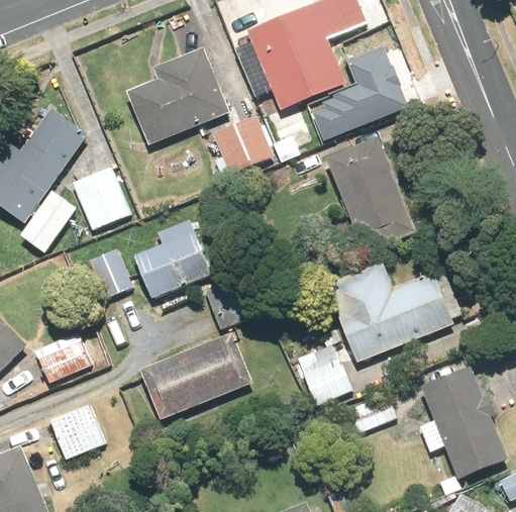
[(320,0),(245,33),(280,109),(346,80),(328,39),(370,21),(359,0),(320,0)]
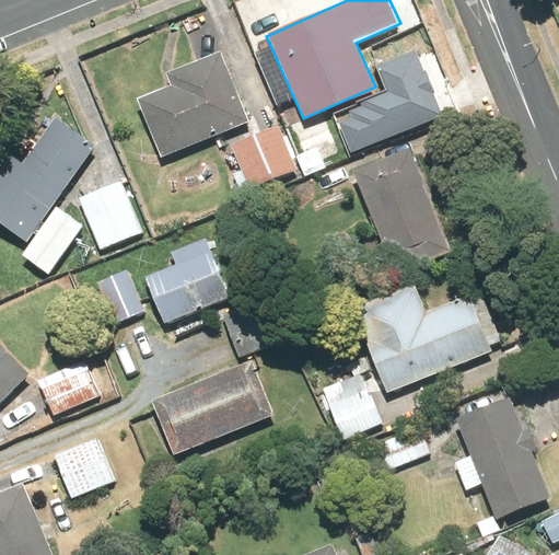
[(341,116),(353,145),(439,110),(412,46),(376,61),(387,88),(349,103),(352,111),(341,116)]
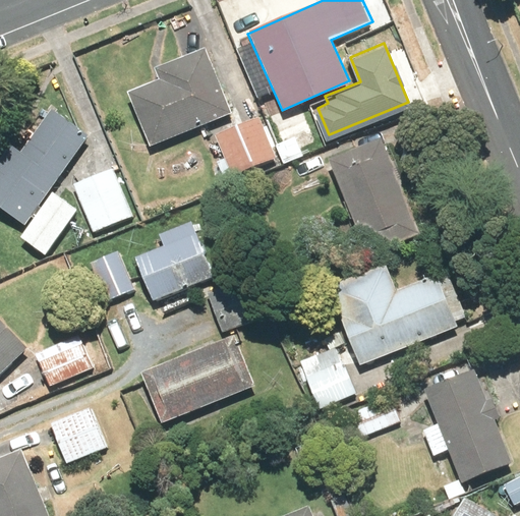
[(124,92),(147,147),(232,112),(207,49),(154,70),(157,79),(124,92)]
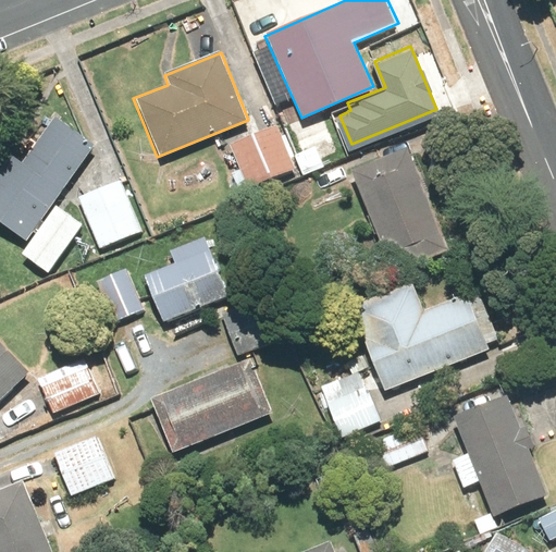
[(0,225),(27,244),(94,144),(39,108),(0,167),(0,225)]
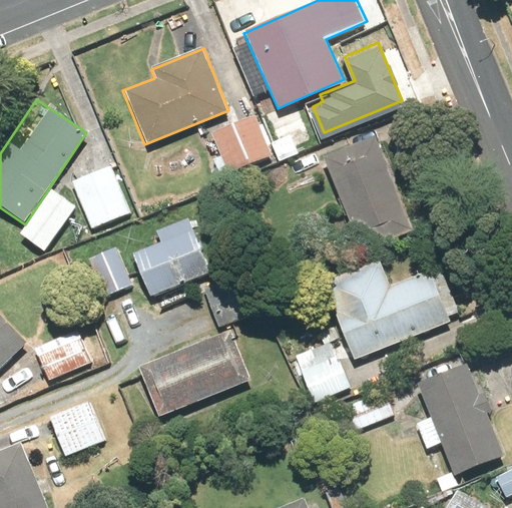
[(223,177),(281,153),(266,116),(264,112),(216,132),(224,151),(214,156),(223,177)]
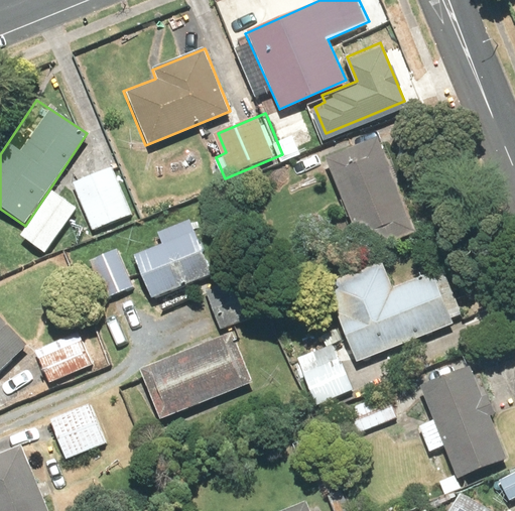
[(375,137),(325,158),(366,253),(416,231),(375,137)]
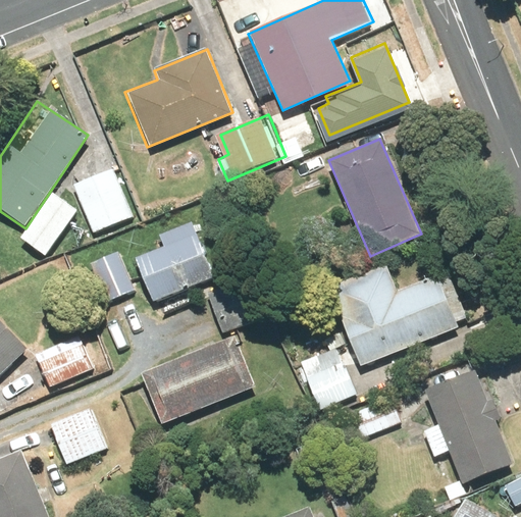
[(116,166),(81,179),(100,230),(136,218),(116,166)]
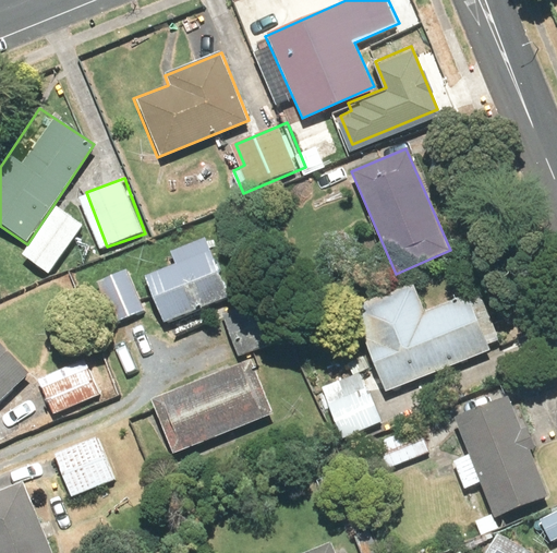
[(92,224),(61,202),(35,241),(26,254),(57,275),(92,224)]
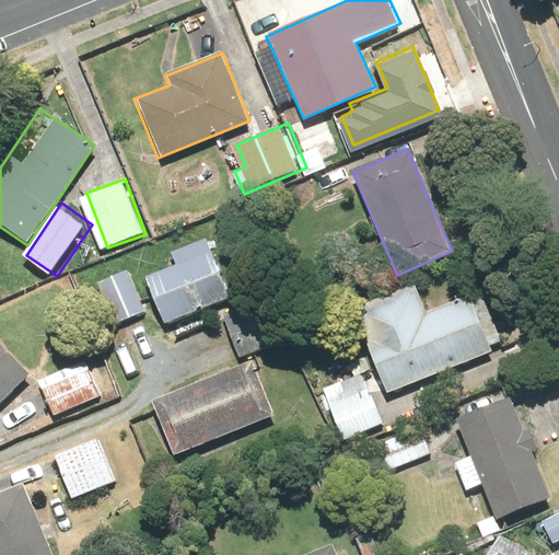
[(146,277),(164,323),(231,297),(212,251),(146,277)]
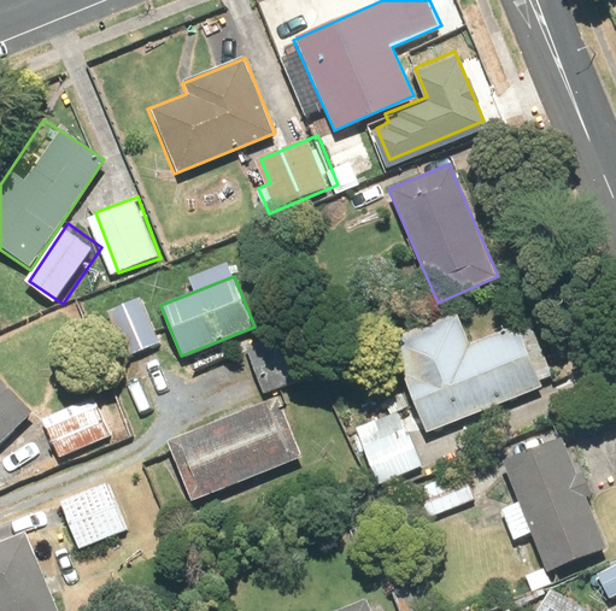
[(151,298),(115,311),(130,354),(166,340),(151,298)]
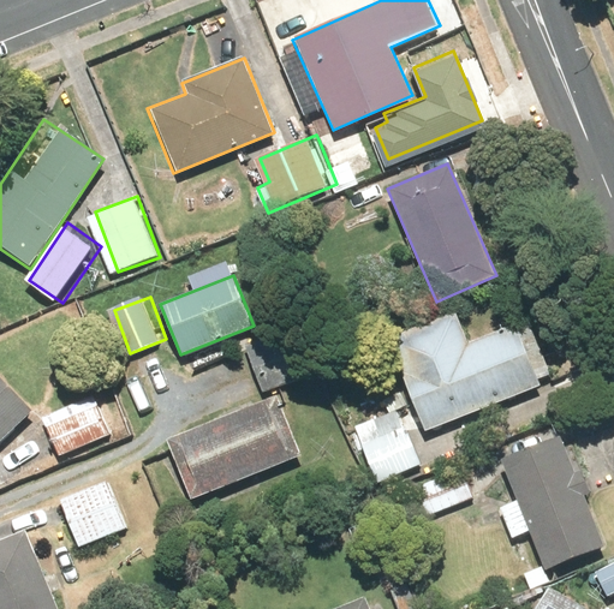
[(455,311),(387,340),(424,429),(542,380),(518,322),(469,342),(455,311)]
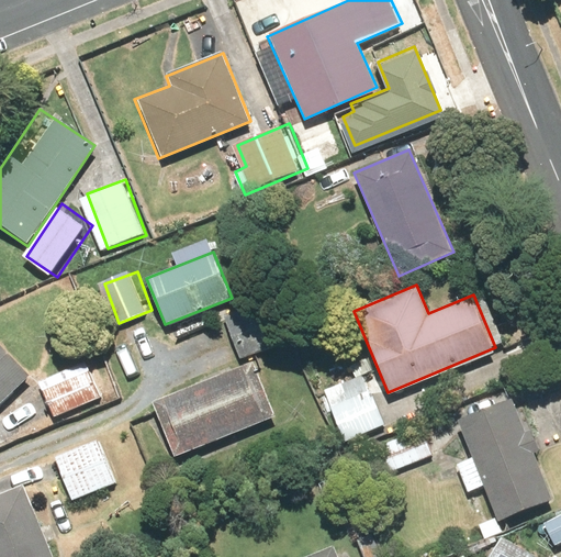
[(0,402),(29,377),(0,346),(0,402)]
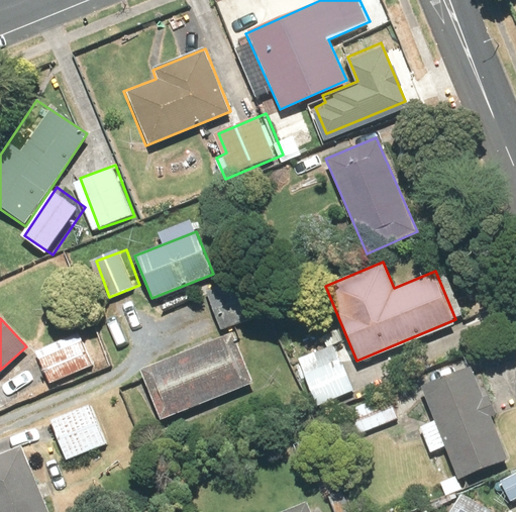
[(138,370),(159,420),(252,382),(232,332),(138,370)]
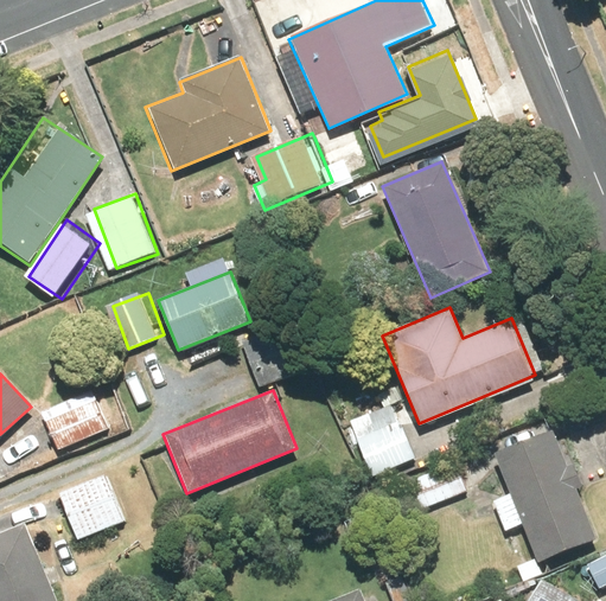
[(103,394),(49,414),(61,447),(115,427),(103,394)]
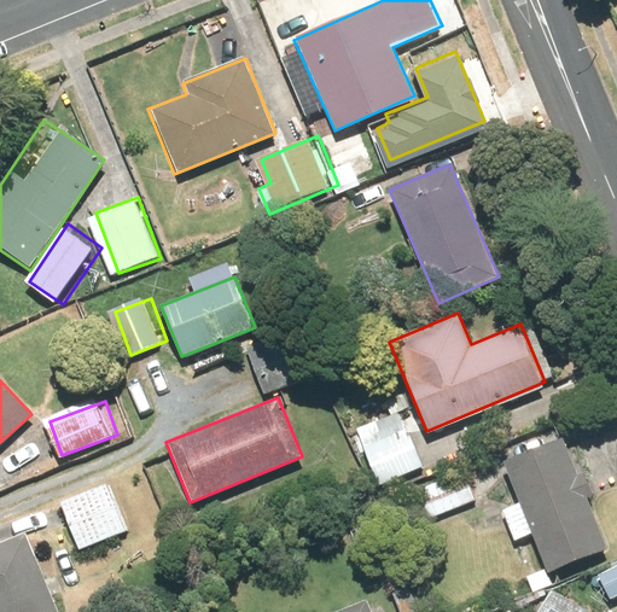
[(413,414),(365,432),(385,488),(434,470),(413,414)]
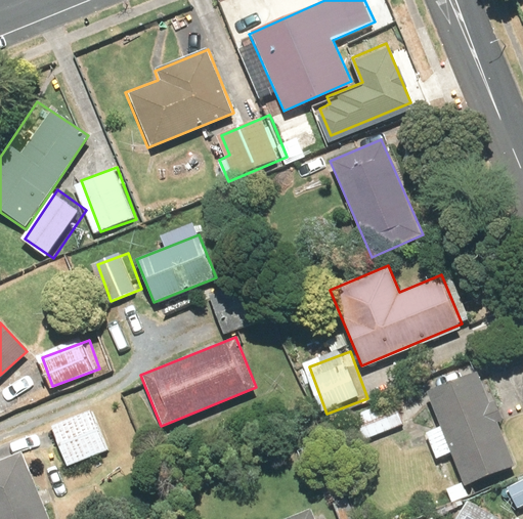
[(478,374),(426,394),(464,488),(516,467),(478,374)]
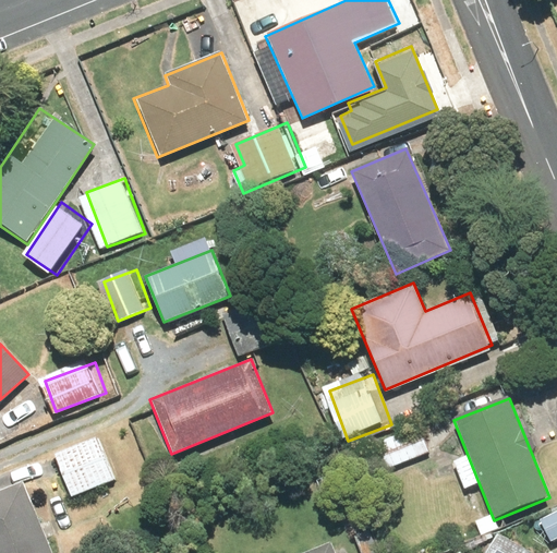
[(419,425),(371,446),(385,479),(432,459),(419,425)]
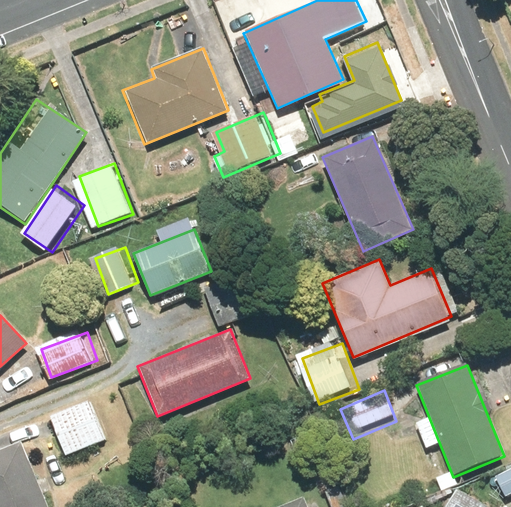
[(96,397),(54,413),(70,456),(112,439),(96,397)]
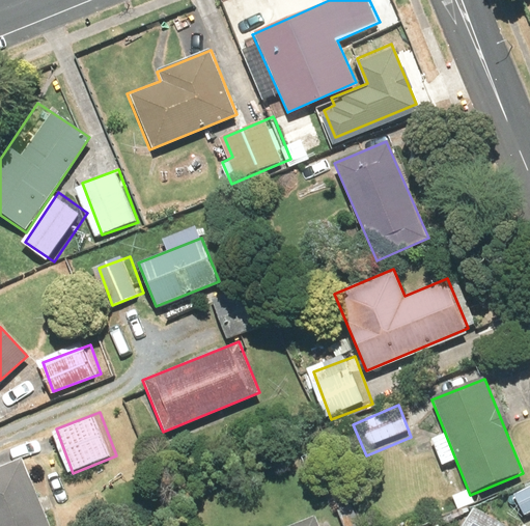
[(52,525),(21,454),(0,463),(0,525),(52,525)]
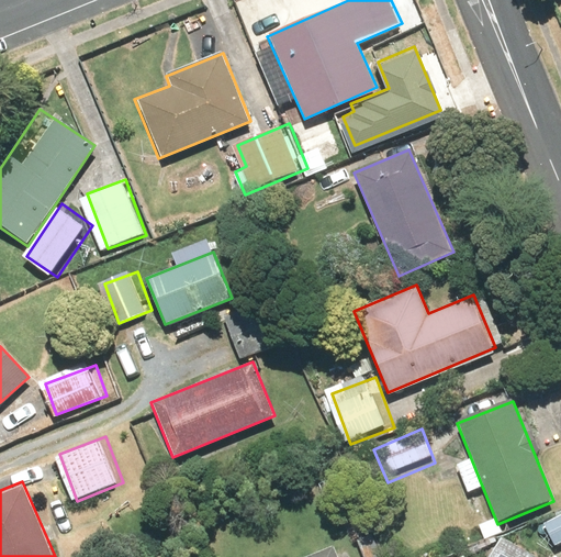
[(560,512),(548,519),(559,545),(560,544),(560,512)]
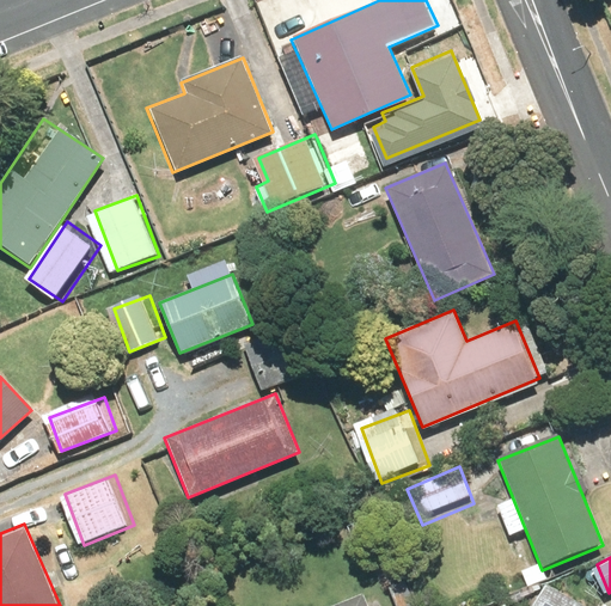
[(610,605),(609,605),(553,574),(535,605),(610,605)]
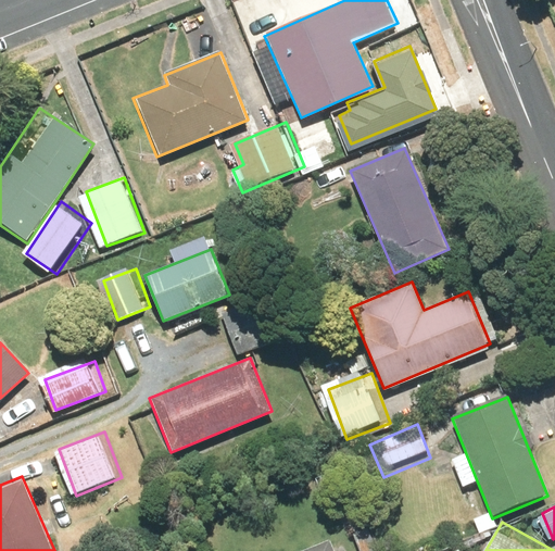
[(333,550),(329,540),(301,550),(333,550)]
